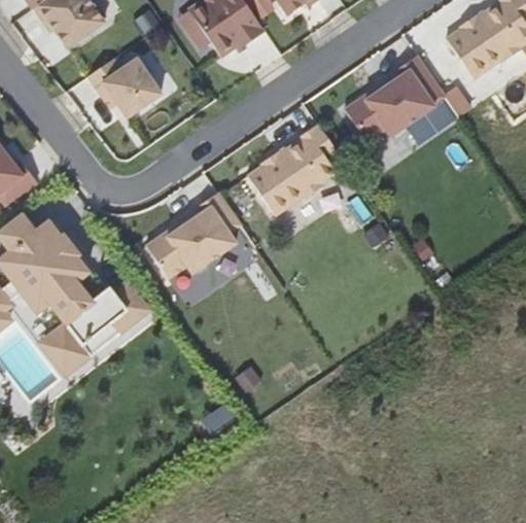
[(43,0),(34,6),(43,20),(47,18),(55,29),(67,46),(105,21),(91,0),(43,0)]
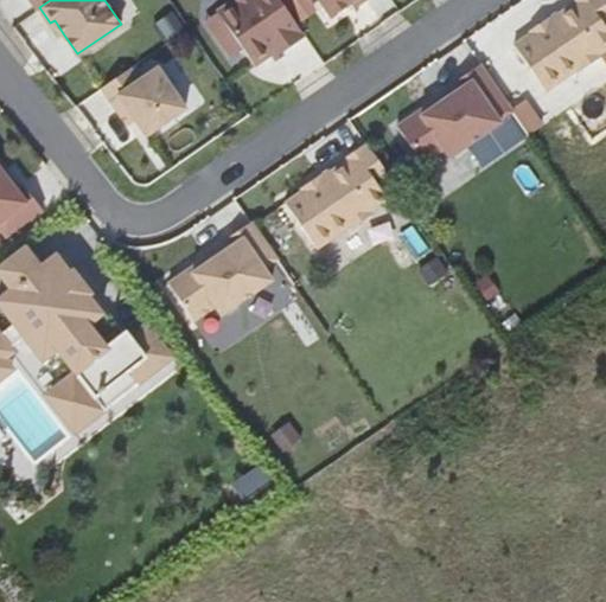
[(305,32),(282,0),(230,0),(218,8),(255,62),(272,50),(273,50),(269,44),(275,40),(280,49),(281,49),(305,32)]
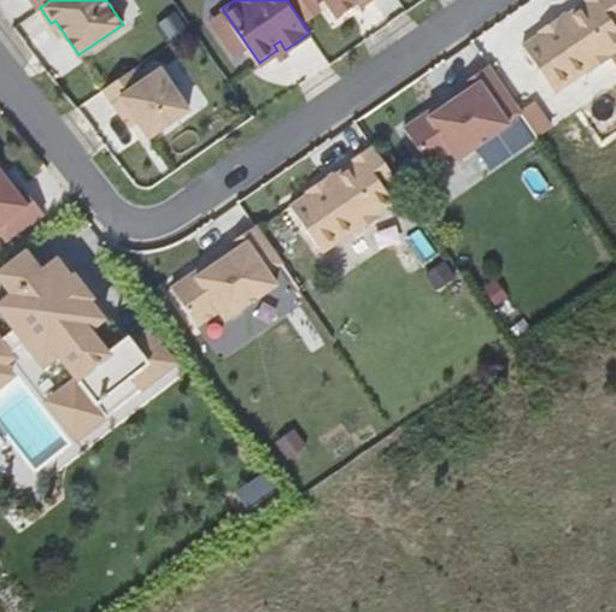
[(326,0),(336,15),(357,0),(326,0)]
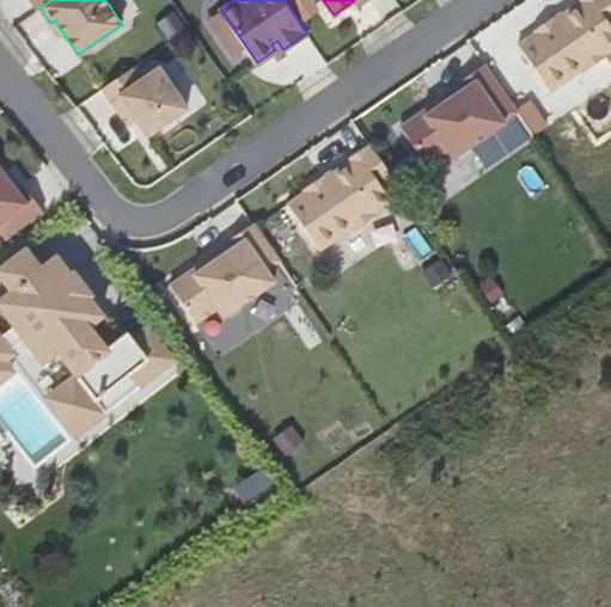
[(575,0),(578,2),(556,18),(554,16),(535,29),(537,31),(519,43),(551,91),(586,67),(587,69),(606,56),(605,54),(610,49),(610,0),(575,0)]
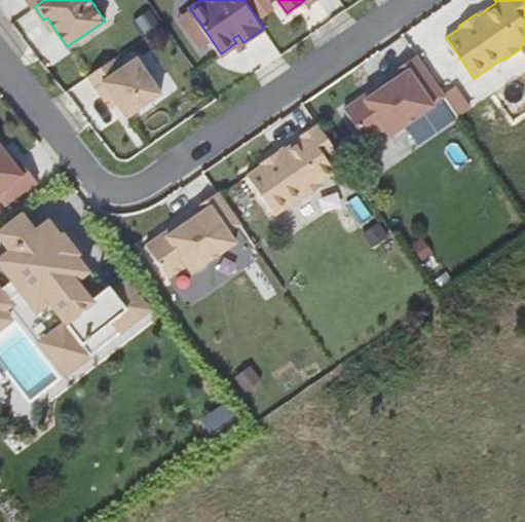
[(54,29),(47,17),(43,20),(51,31),(54,29)]
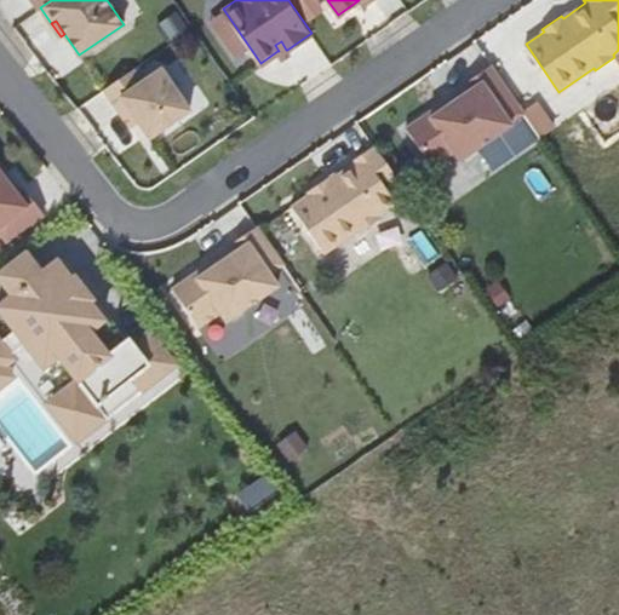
[(281,41),(275,45),(279,51),(278,51),(282,58),(290,52),(287,50),(286,50),(281,41)]
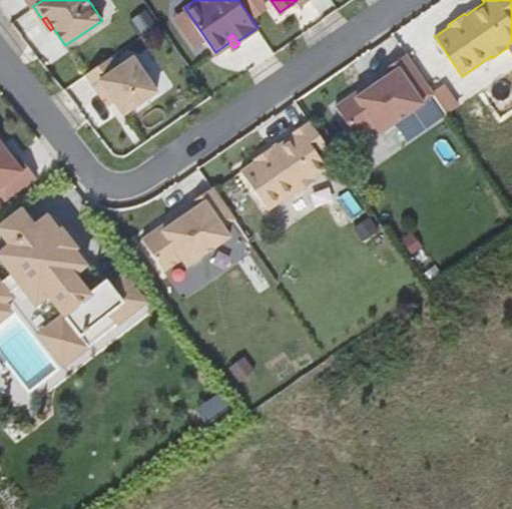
[(428,84),(407,53),(383,69),(387,74),(372,85),(370,82),(337,105),(358,136),(376,124),(381,132),(424,102),(417,92),(428,84)]
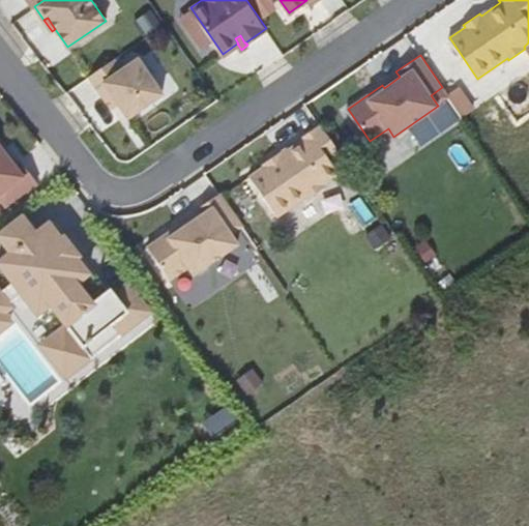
[(114,58),(89,75),(105,96),(111,92),(119,104),(128,117),(163,93),(138,57),(121,68),(114,58)]
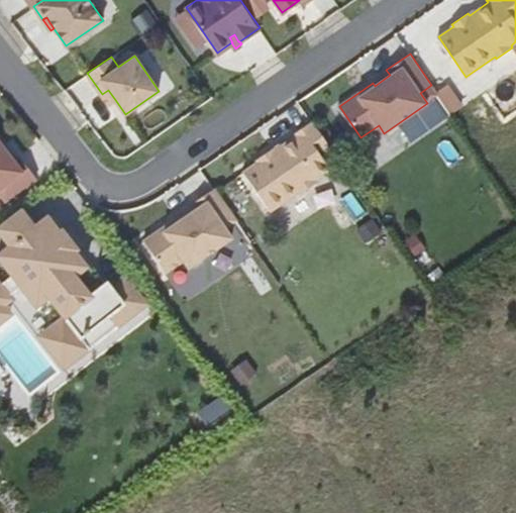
[(108,90),(102,94),(109,105),(116,101),(108,90)]
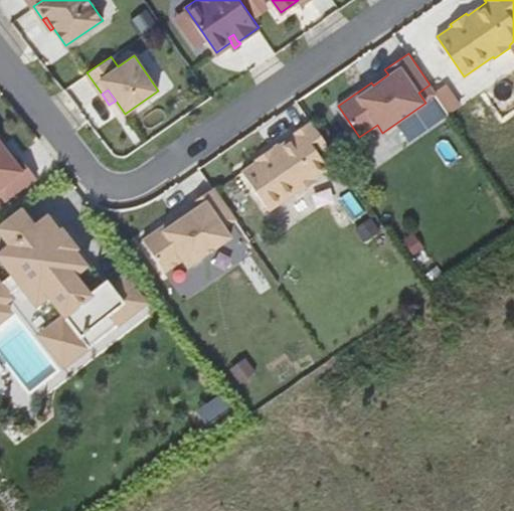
[(332,150),(311,120),(290,135),(292,137),(274,149),(272,147),(255,158),(257,160),(242,170),(270,210),(298,190),(300,192),(316,181),(315,179),(330,169),(322,158),(332,150)]
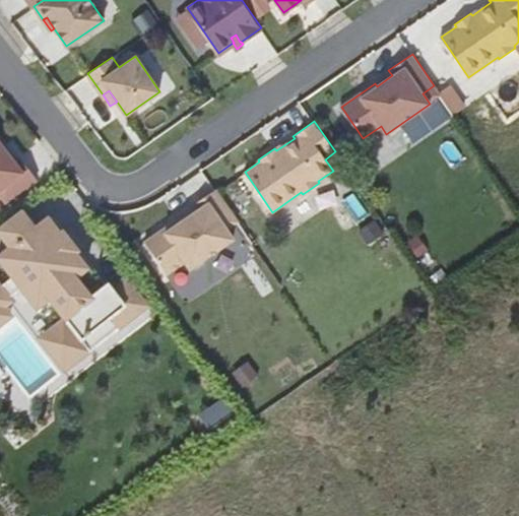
[(0,136),(0,194),(6,202),(38,179),(19,155),(13,160),(2,145),(5,142),(0,136)]
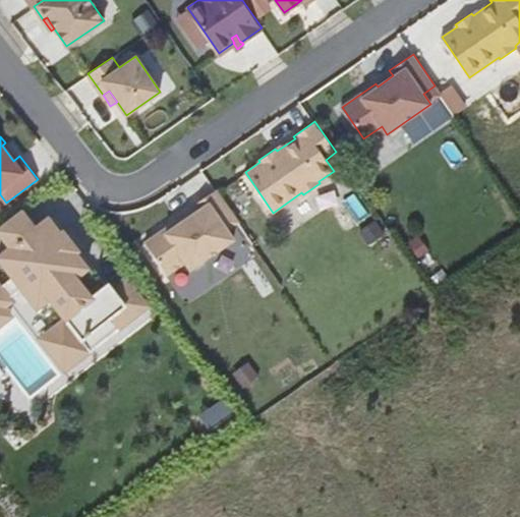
[(239,222),(217,189),(193,206),(197,211),(181,222),(179,219),(145,242),(168,275),(185,263),(191,270),(235,240),(228,229),(239,222)]
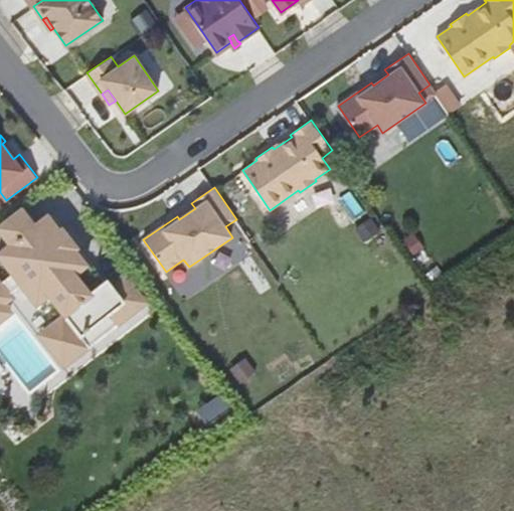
[(0,223),(0,229),(10,242),(0,249),(0,256),(13,274),(1,283),(0,281),(0,304),(4,302),(12,296),(9,292),(20,283),(36,303),(48,294),(63,313),(80,335),(91,327),(99,338),(147,300),(127,275),(112,286),(107,279),(91,292),(75,273),(87,263),(74,247),(77,245),(62,226),(60,228),(48,213),(34,224),(22,207),(0,223)]
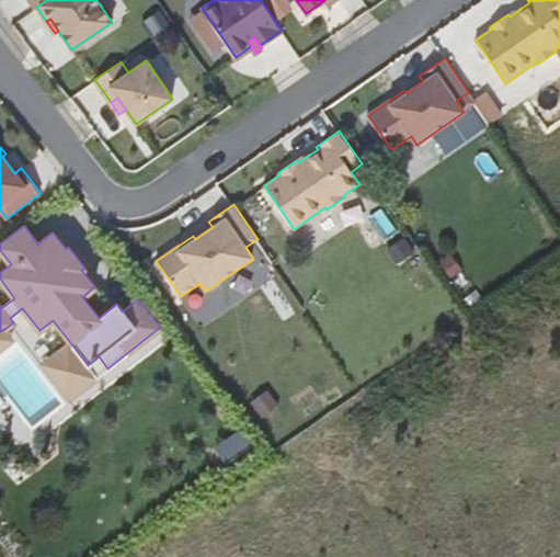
[(84,268),(92,262),(76,241),(68,247),(84,268)]
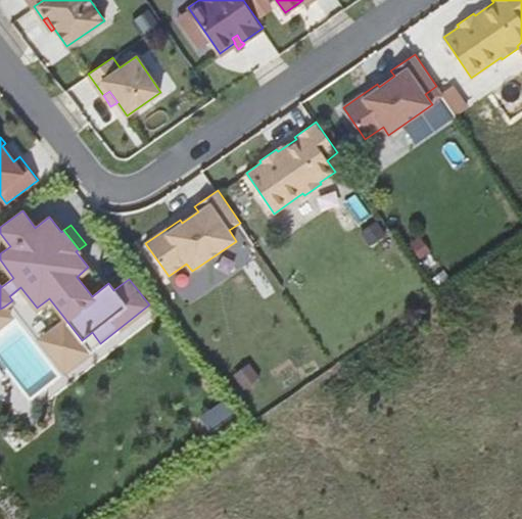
[(4,307),(0,309),(0,323),(10,315),(4,307)]
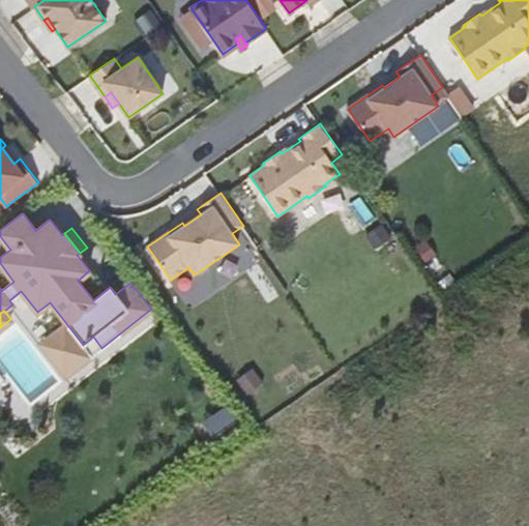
[(83,345),(65,322),(39,342),(66,375),(101,348),(93,337),(83,345)]
